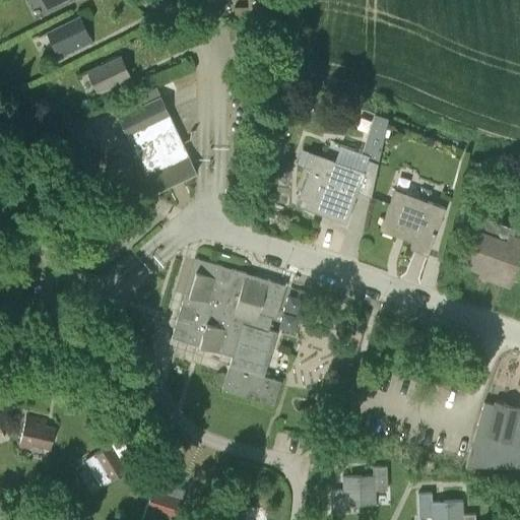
[(78,16),(48,33),(57,52),(70,45),(73,52),(91,43),(78,16)]
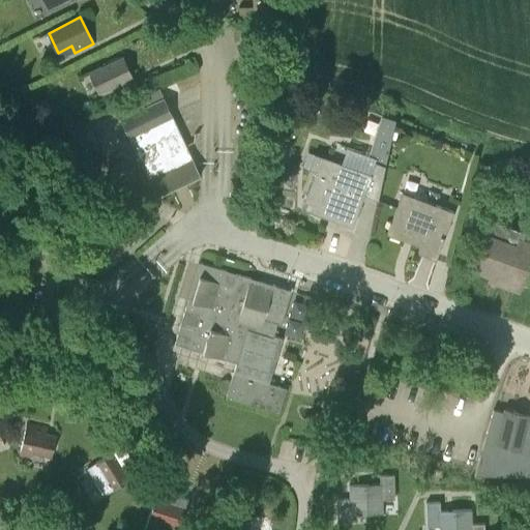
[(122,57),(90,72),(99,92),(113,86),(116,92),(135,84),(122,57)]
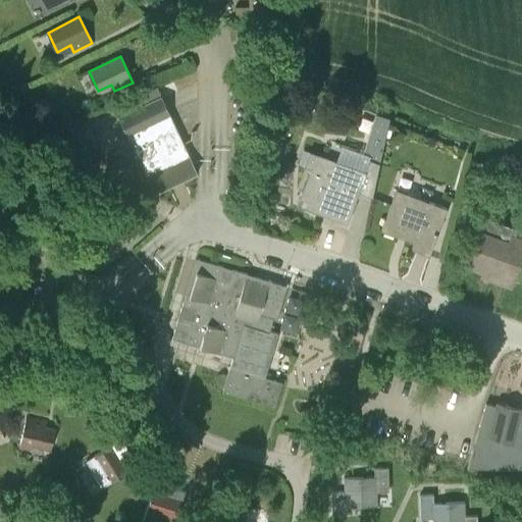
[(157,87),(114,106),(154,193),(197,172),(157,87)]
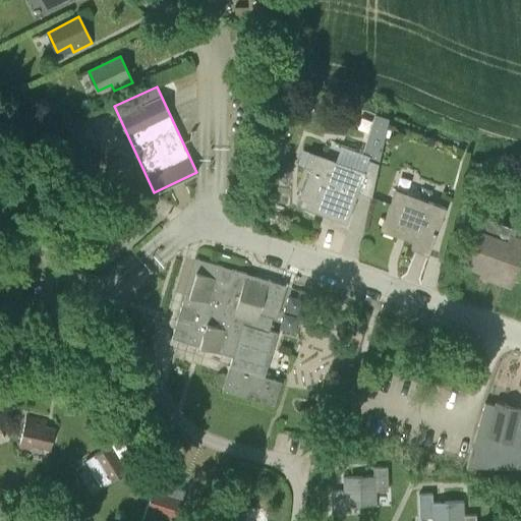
[(371,197),(379,163),(389,117),(375,113),(361,157),(368,160),(364,171),(308,151),(302,166),(312,169),(300,200),(314,206),(312,211),(346,224),(358,192),(371,197)]
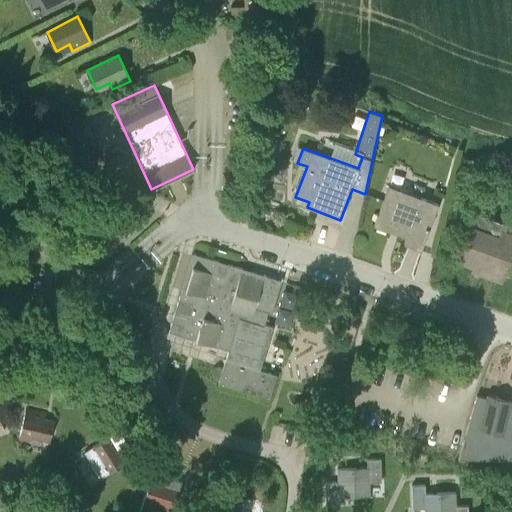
[(374,226),(390,232),(391,228),(408,234),(405,244),(421,250),(437,205),(388,186),(374,226)]
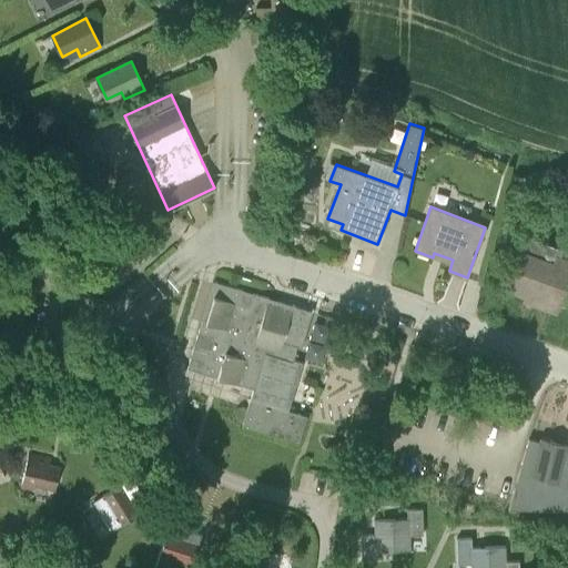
[(75,224),(90,232),(95,222),(82,214),(75,224)]
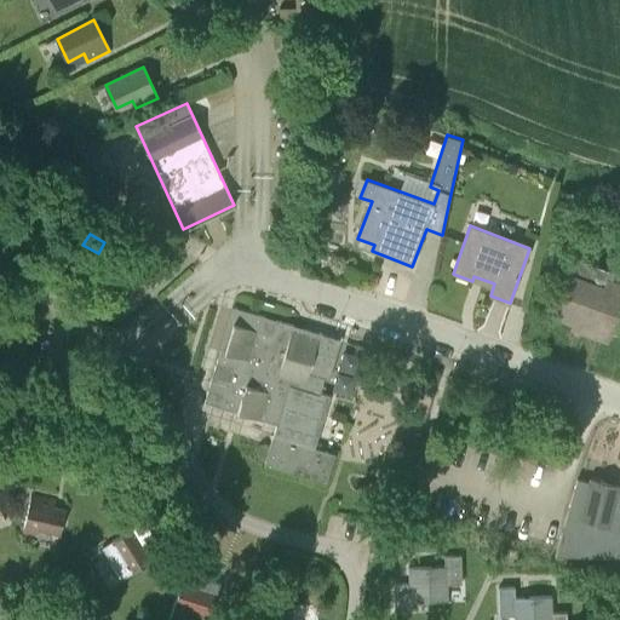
[(619,303),(619,282),(604,276),(601,286),(567,273),(552,314),(584,326),(581,331),(607,340),(619,303)]
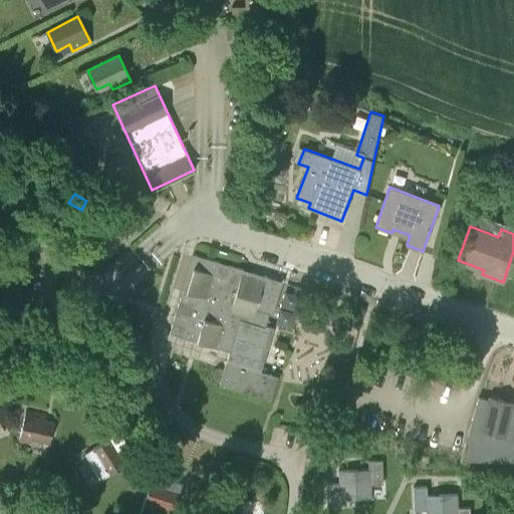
[(282,281),(228,265),(193,255),(169,333),(229,351),(226,361),(261,371),(273,329),(264,327),(268,313),(272,314),(282,281)]
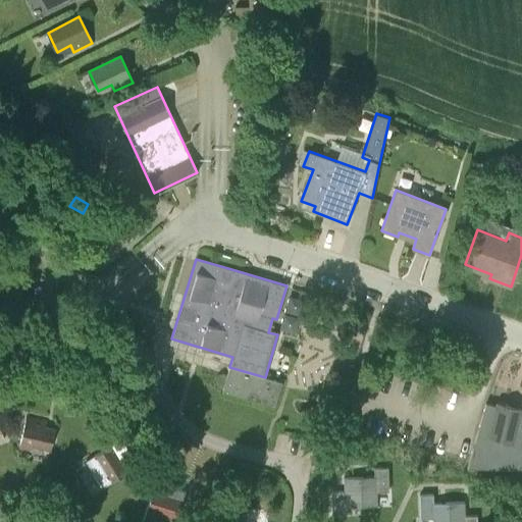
[(281,382),(265,377),(229,367),(222,393),(242,398),(274,408),(282,382),(281,382)]
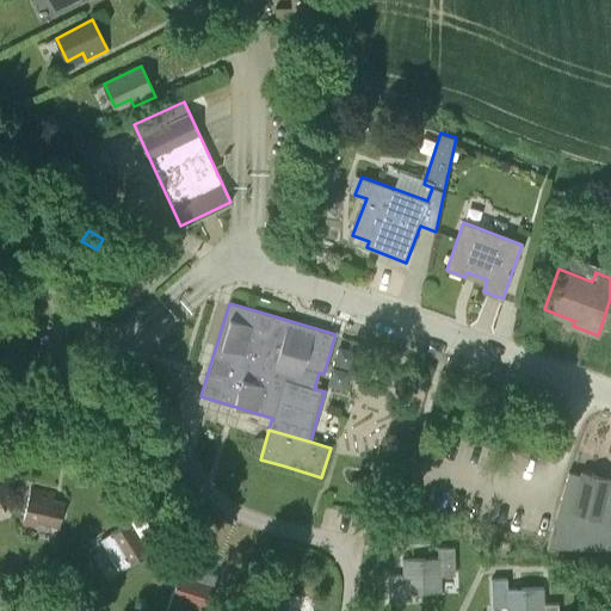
[(610,519),(599,517),(609,477),(584,470),(582,475),(568,471),(547,549),(610,548),(610,519)]
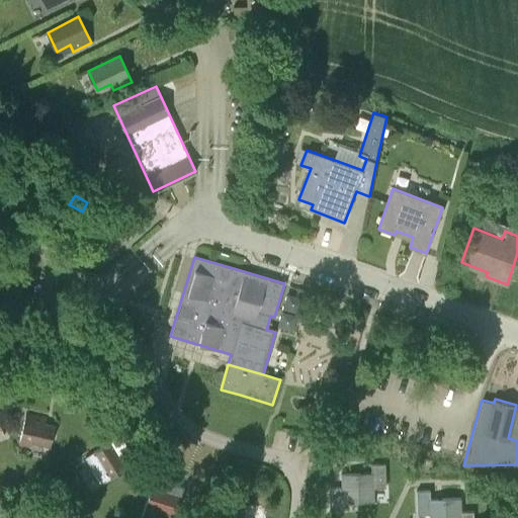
[(30,443),(50,448),(55,425),(45,423),(47,417),(26,413),(18,445),(29,448),(30,443)]
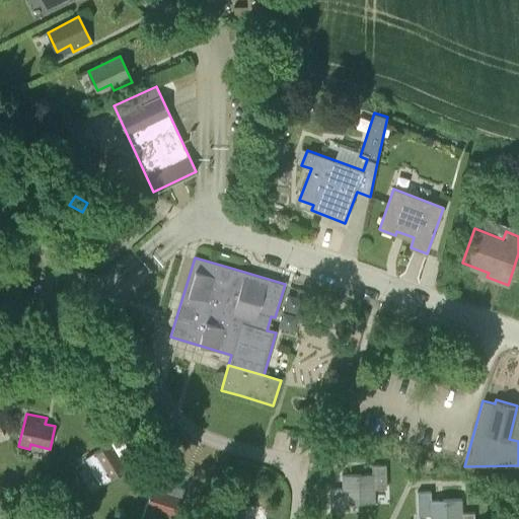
[(104,483),(123,471),(128,467),(123,459),(128,456),(117,438),(88,456),(104,483)]
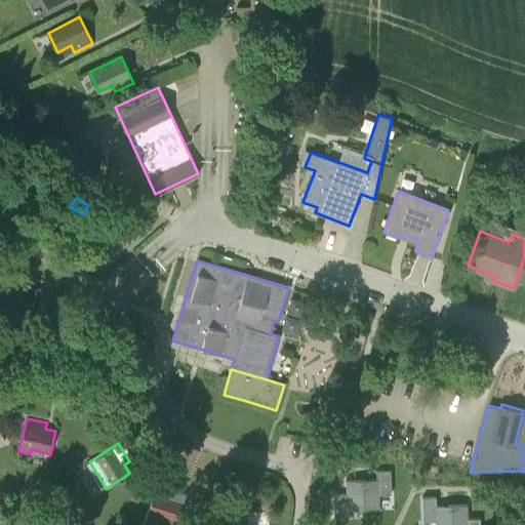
[(391,494),(390,477),(390,470),(376,471),(376,479),(362,480),(363,509),(379,509),(378,494),(391,494)]
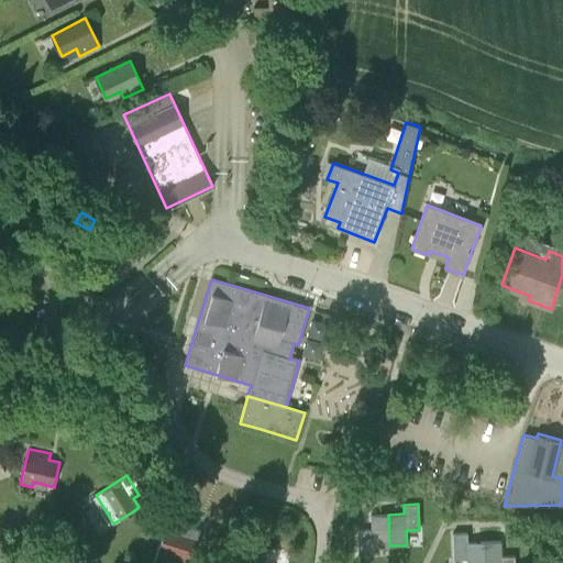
[(373,547),(389,545),(388,515),(371,515),(371,530),(357,530),(359,556),(374,555),(373,547)]
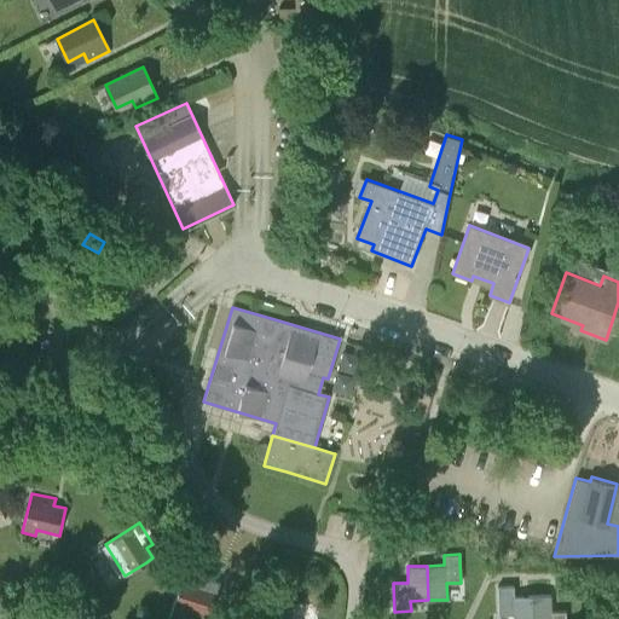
[(186,609),(209,617),(218,591),(206,588),(208,580),(184,573),(172,612),(184,615),(186,609)]
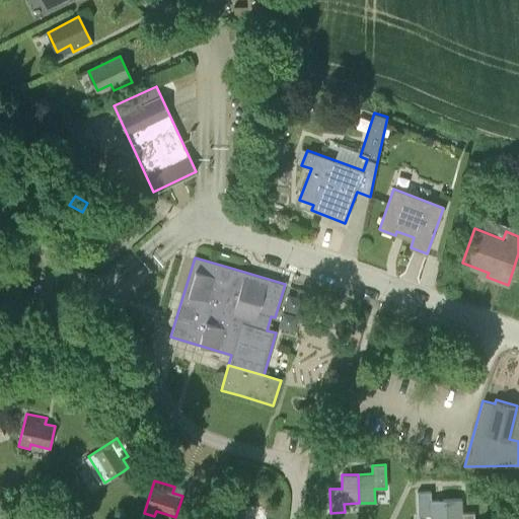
[(445,518),(445,505),(431,505),(431,492),(417,492),(418,515),(430,515),(429,518),(445,518)]
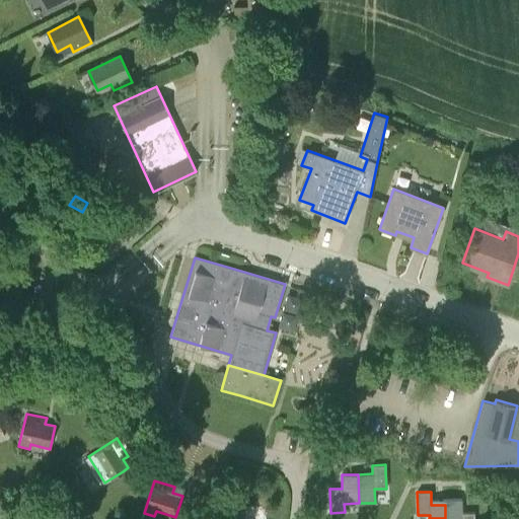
[(445,505),(445,518),(473,518),(474,512),(462,513),(461,504),(445,505)]
